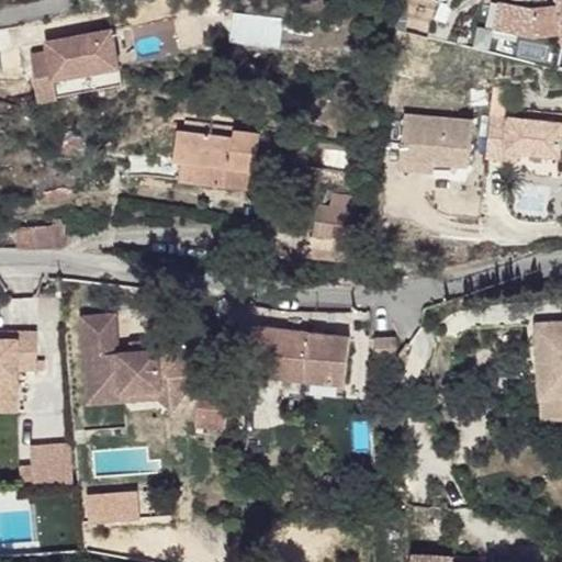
[(561,33),(561,0),(558,0),(559,4),(534,7),(510,0),(504,0),(497,24),(537,36),(561,34),(561,33)]
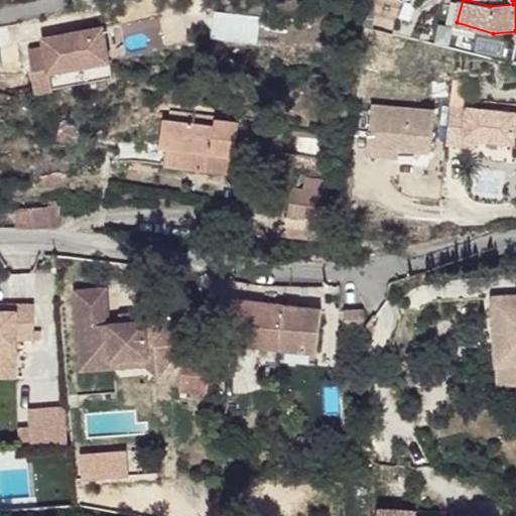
[(99,63),(94,39),(105,37),(104,27),(42,38),(44,47),(46,57),(30,60),(36,92),(53,89),(50,73),(99,63)]
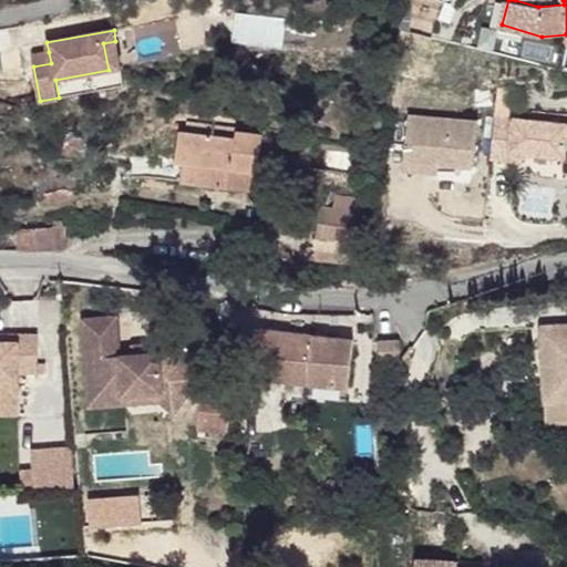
[(121,68),(115,41),(103,43),(109,70),(121,68)]
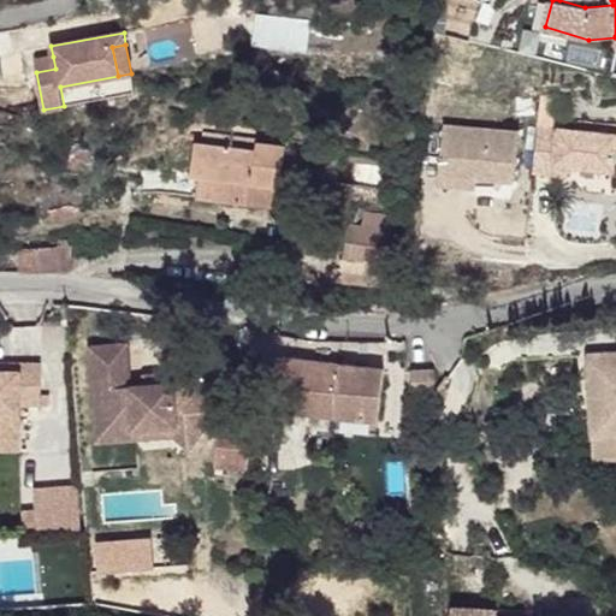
[(55,69),(53,57),(34,60),(36,72),(55,69)]
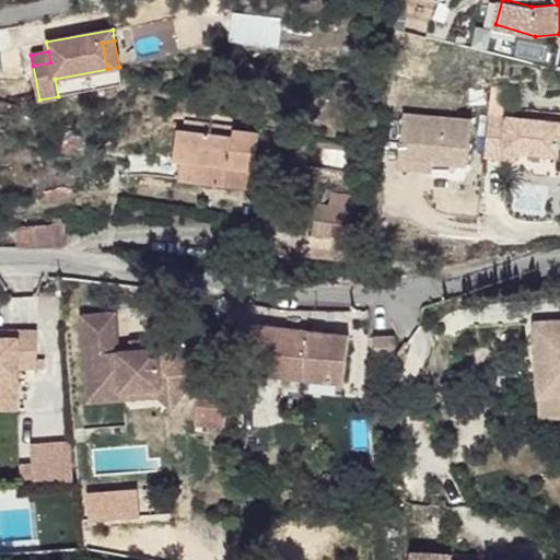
[(491,88),(485,158),(503,160),(504,150),(517,151),(558,155),(559,131),(559,124),(512,118),(513,106),(514,106),(513,92),(506,86),(491,88)]
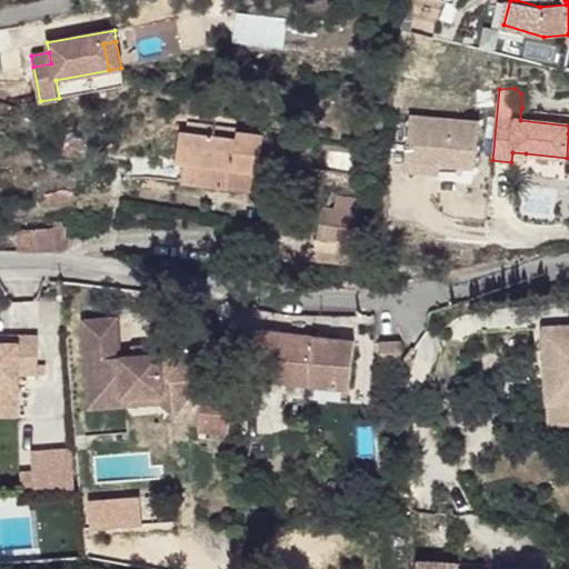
[(410,116),(405,170),(440,173),(441,165),(475,168),(479,122),(410,116)]
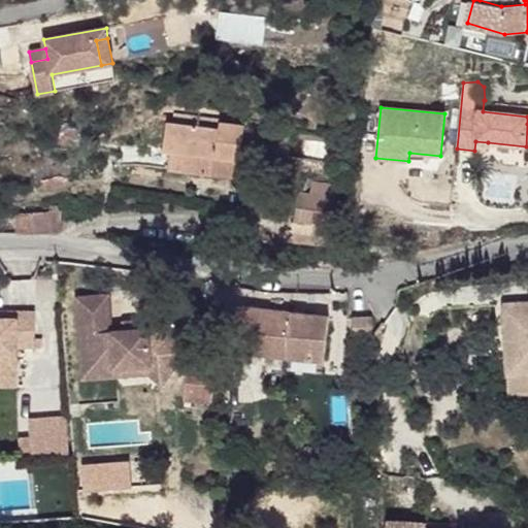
[(169,152),(167,170),(197,173),(199,156),(239,160),(243,127),(219,124),(218,128),(166,122),(163,151),(169,152)]
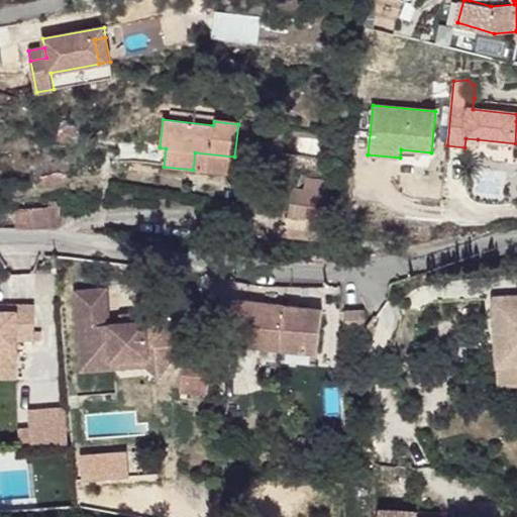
[(466,138),(464,147),(477,148),(478,139),(466,138)]
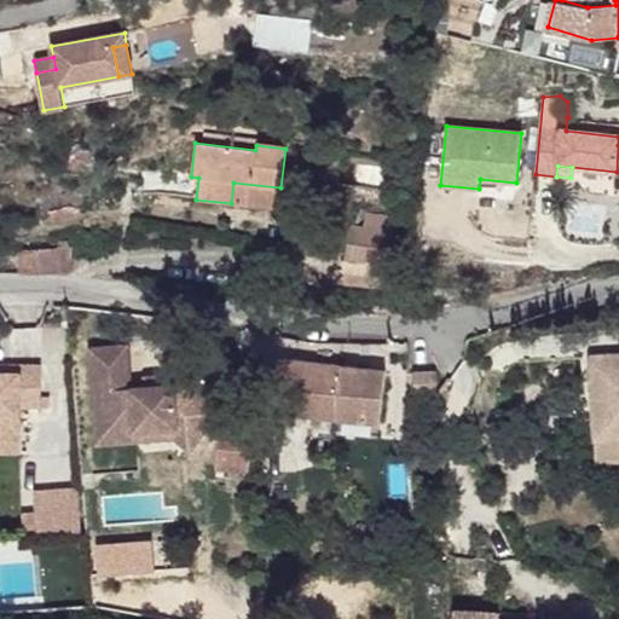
[(233,183),(231,203),(278,208),(281,187),(233,183)]
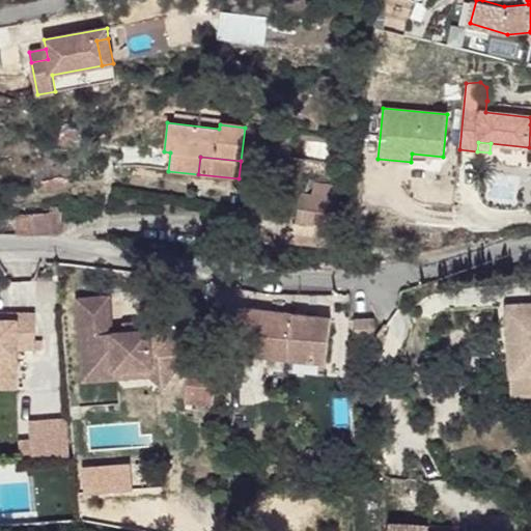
[(43,183),(44,192),(68,188),(67,180),(62,182),(61,178),(43,183)]
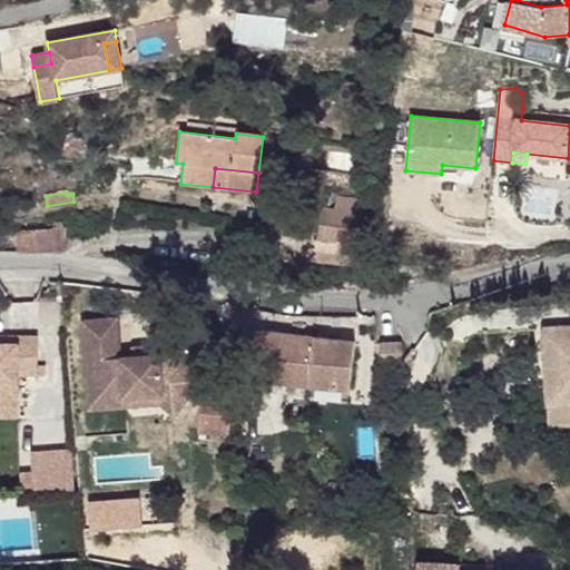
[(322,210),(314,261),(354,266),(364,203),(336,198),(335,212),(322,210)]
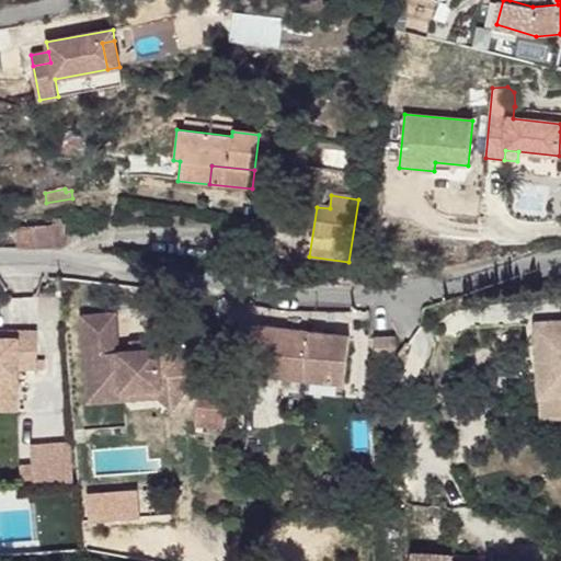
[(78,221),(78,209),(66,210),(66,222),(78,221)]
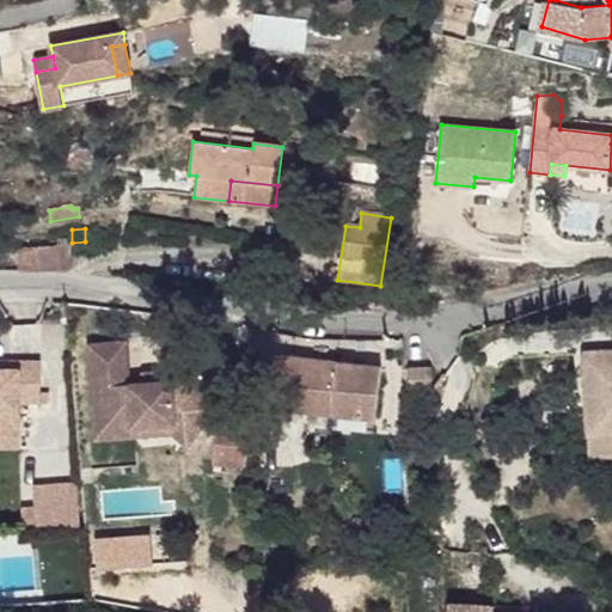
[(20,249),(22,271),(71,269),(69,245),(67,245),(66,239),(56,239),(57,246),(20,249)]
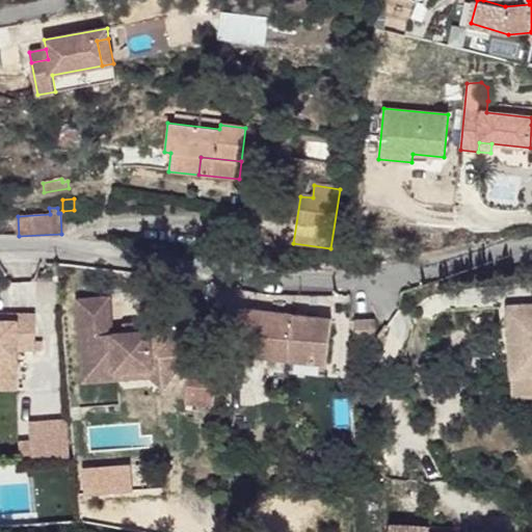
[(77,299),(80,337),(89,336),(90,355),(113,354),(115,371),(153,368),(168,380),(190,353),(162,329),(138,331),(125,333),(112,334),(110,296),(77,299)]
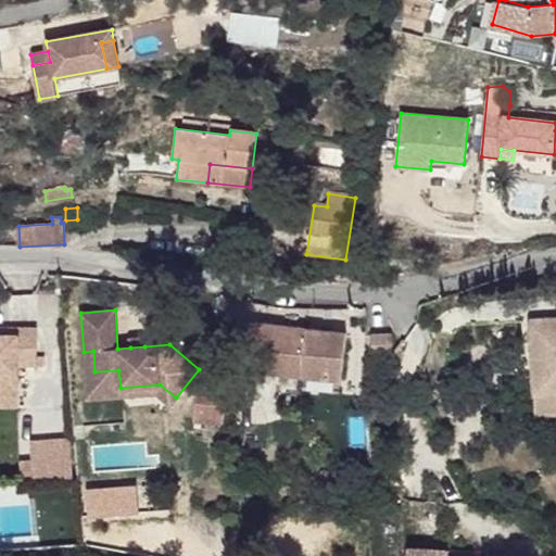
[(555,318),(530,321),(535,394),(555,392),(555,318)]
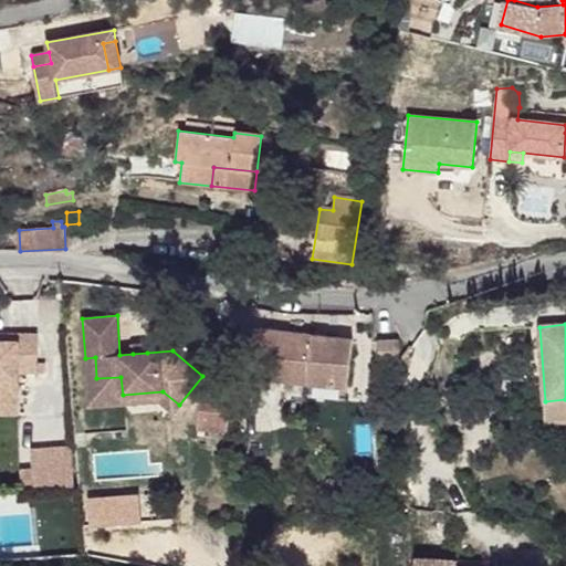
[(252,328),(249,355),(274,358),(271,380),(346,389),(353,341),(252,328)]
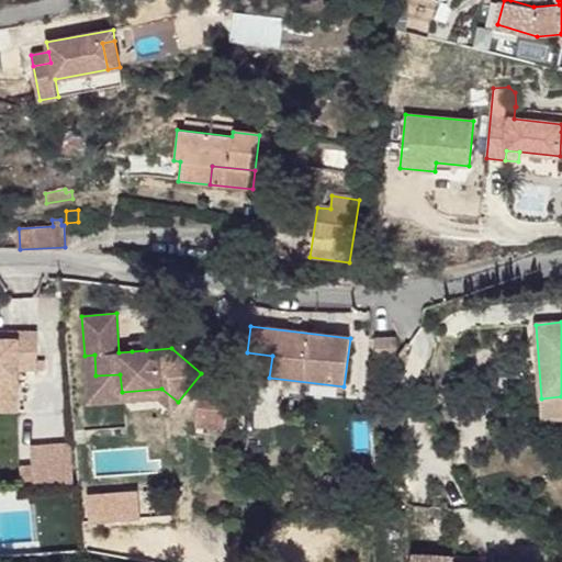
[(0,411),(18,412),(19,370),(37,370),(37,361),(37,332),(18,332),(18,338),(0,338),(0,411)]
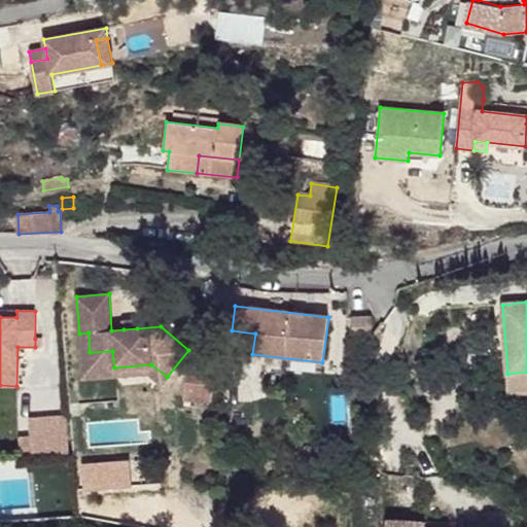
[(352,317),(352,336),(372,335),(371,316),(352,317)]
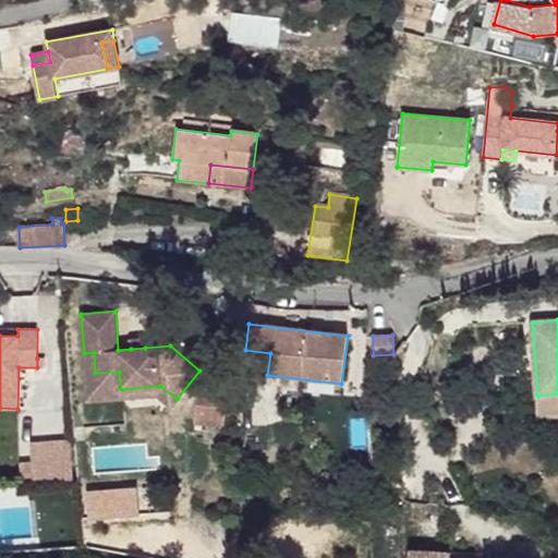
[(131,340),(131,349),(145,348),(145,339),(131,340)]
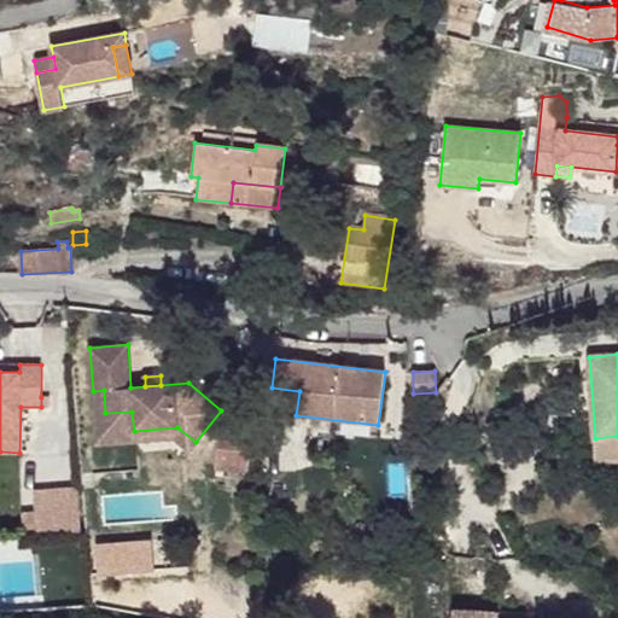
[(272,388),(269,412),(296,415),(299,391),(272,388)]
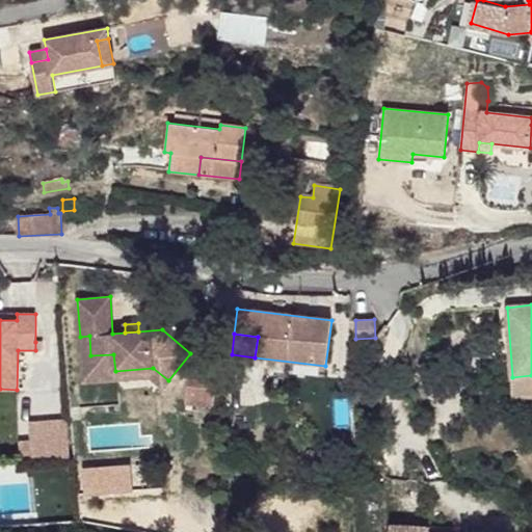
[(80,337),(83,381),(151,376),(163,387),(168,380),(153,368),(115,371),(113,354),(90,355),(89,336),(80,337)]
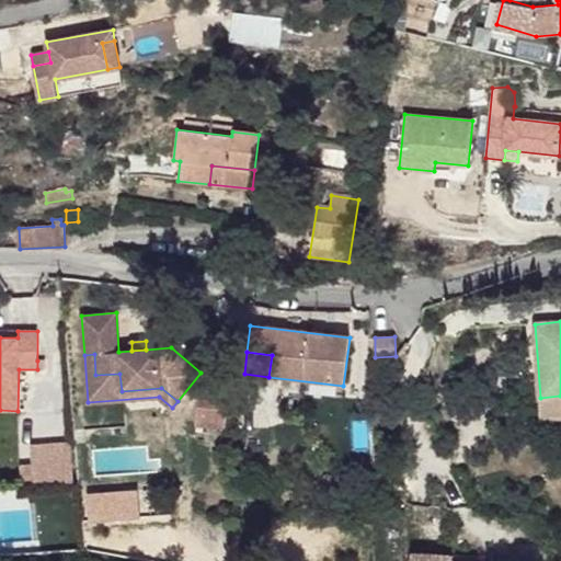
[(560,416),(560,396),(540,398),(541,419),(560,416)]
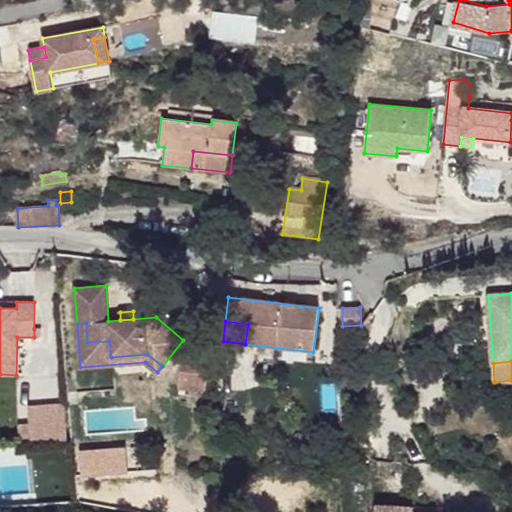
[(180,365),(178,389),(206,391),(208,367),(180,365)]
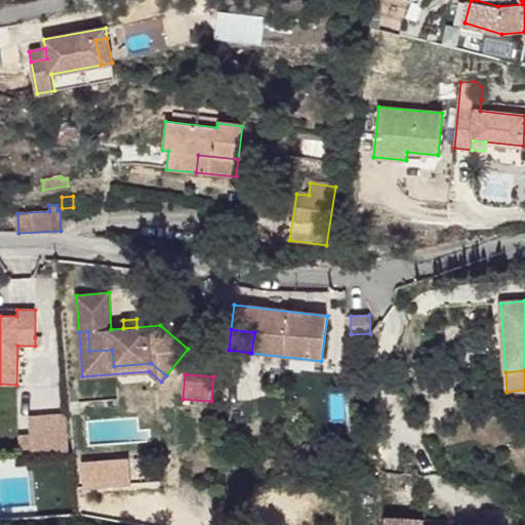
[(18,432),(21,457),(70,454),(67,414),(27,416),(28,431),(18,432)]
